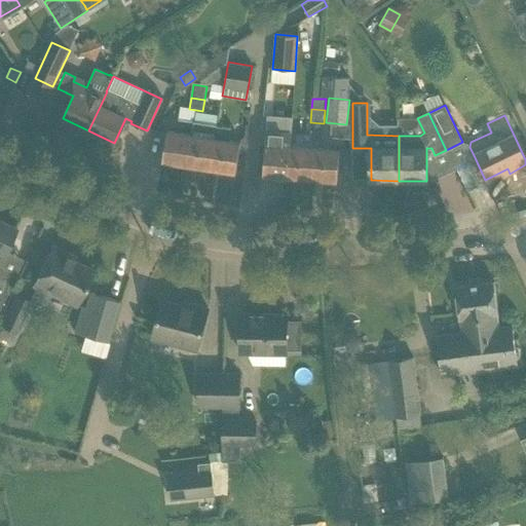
[(291,147),(292,134),(291,134),(292,118),(267,117),(263,175),(272,176),(272,180),(287,181),(288,181),(288,177),(290,147),(291,147)]
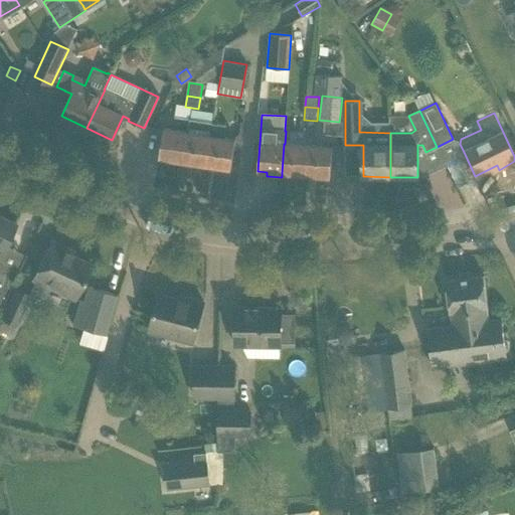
[(206,165),(212,124),(212,123),(189,119),(187,132),(183,161),(206,165)]
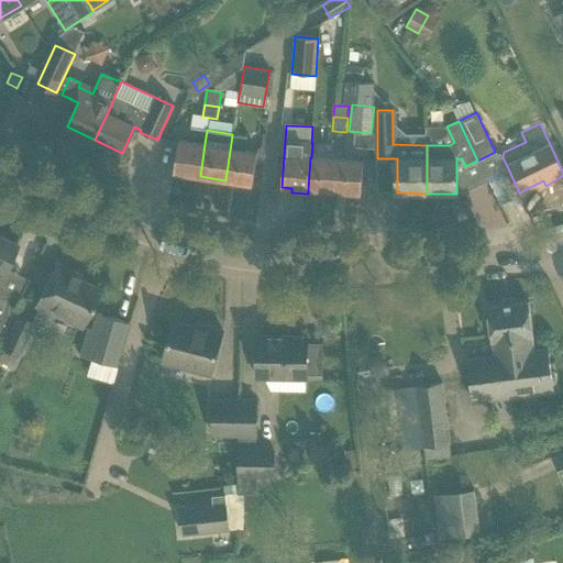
[(232,135),(225,180),(252,185),(257,153),(244,151),(246,138),(232,135)]
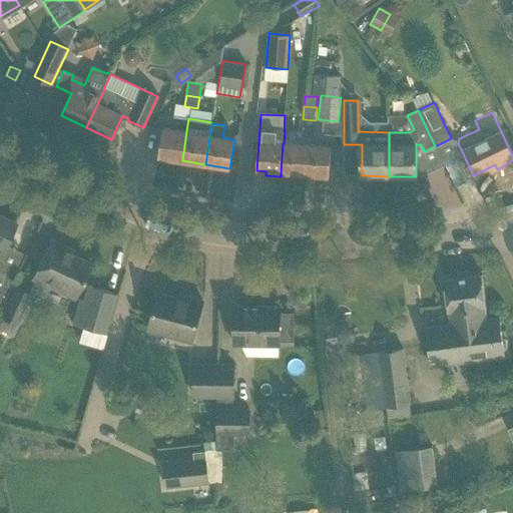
[(158,157),(182,160),(186,131),(162,127),(158,157)]
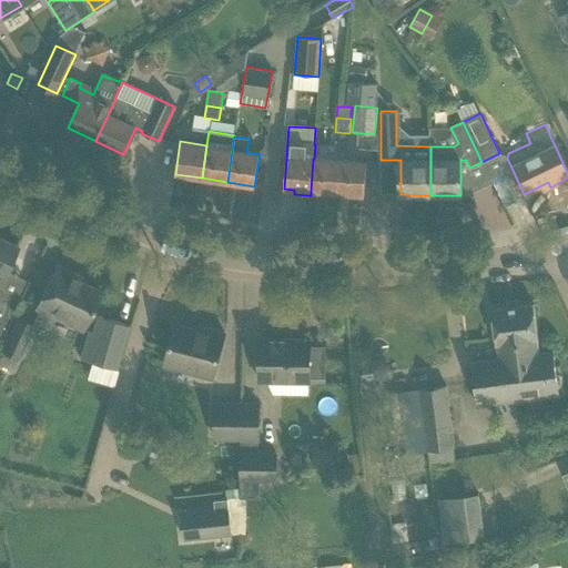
[(311,191),(337,193),(340,161),(314,159),(313,159),(311,191)]
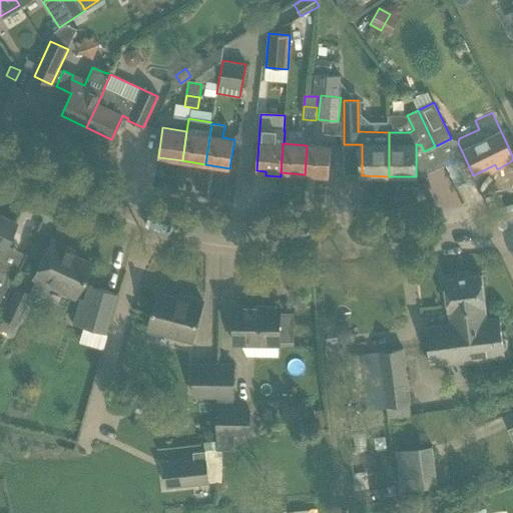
[(307,145),(305,174),(329,175),(331,146),(307,145)]
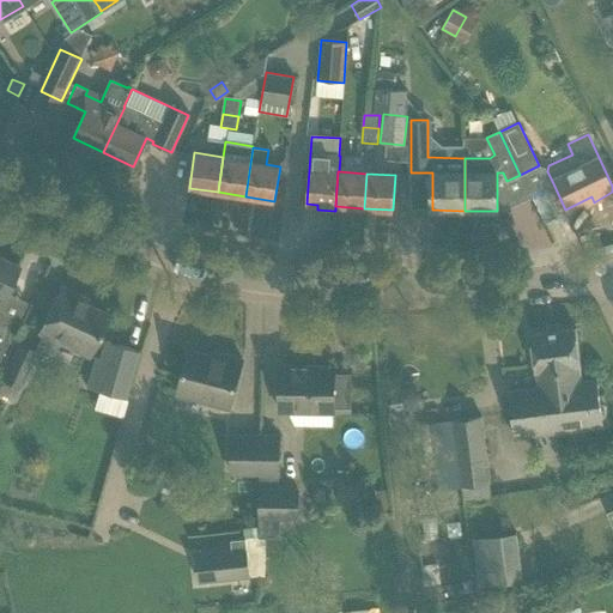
[(0,305),(18,268),(0,259),(0,305)]
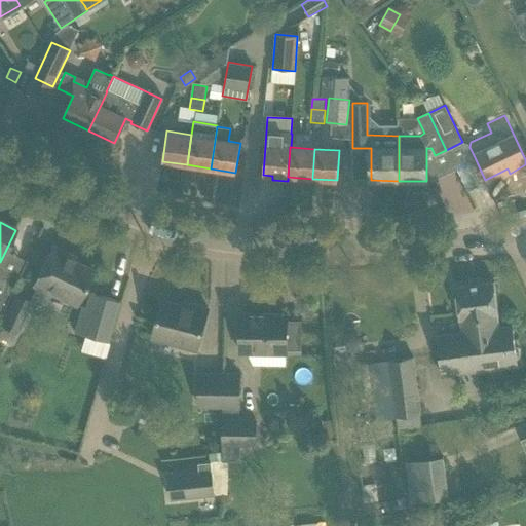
[(64,257),(66,254),(51,247),(34,286),(76,305),(91,270),(64,257)]
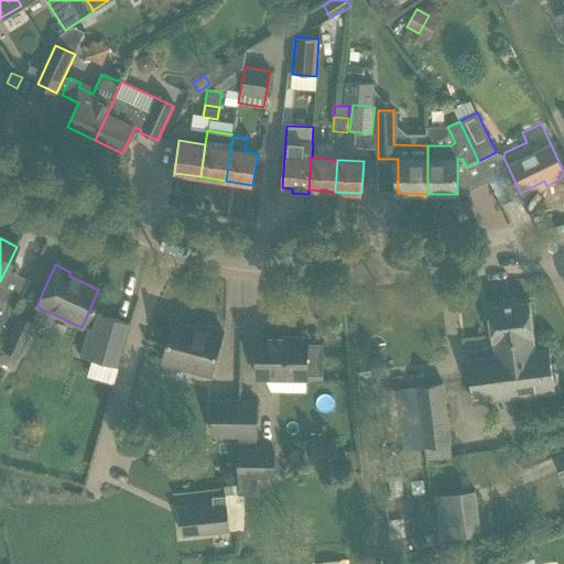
[(0,331),(14,300),(0,292),(0,331)]
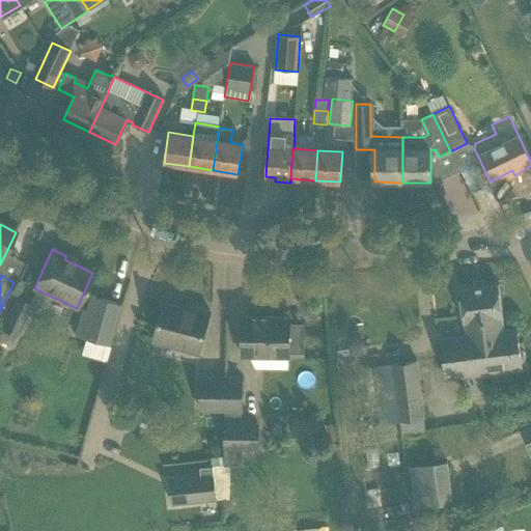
[(467,335),(441,338),(446,380),(523,369),(518,329),(504,330),(502,317),(503,317),(499,284),(459,289),(464,323),(465,323),(467,335)]
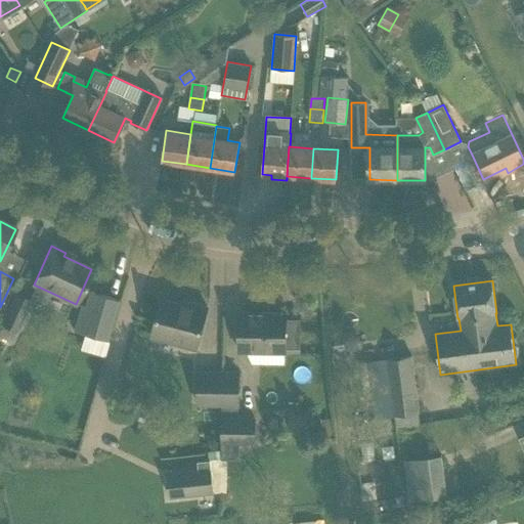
[(2,324),(16,332),(31,302),(15,295),(2,324)]
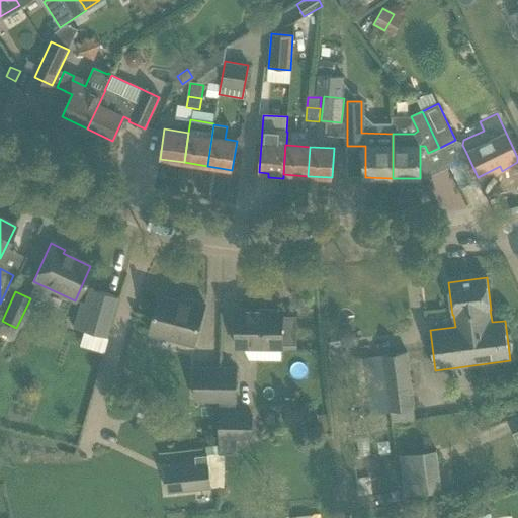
[(87,292),(83,308),(79,306),(72,332),(106,341),(117,300),(87,292)]
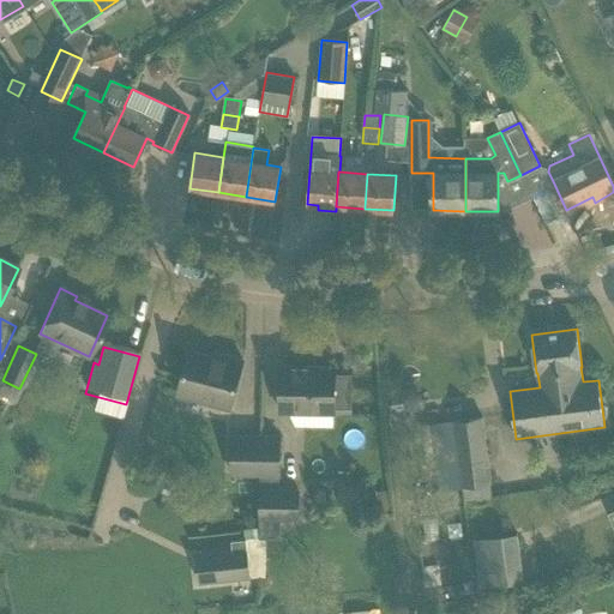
[(178,395),(229,409),(236,384),(242,361),(226,356),(224,360),(190,351),(182,374),(178,395)]
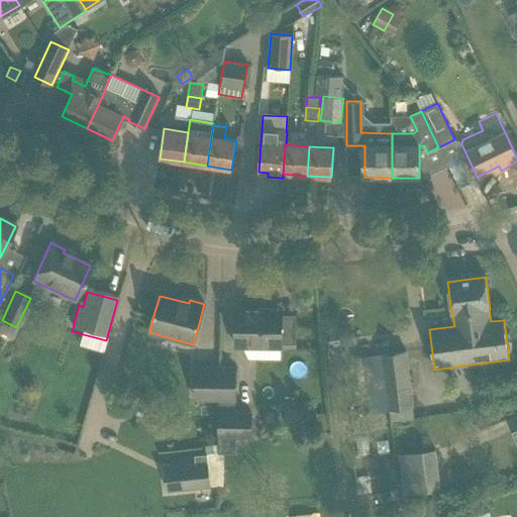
[(235,347),(281,348),(282,309),(236,308),(235,347)]
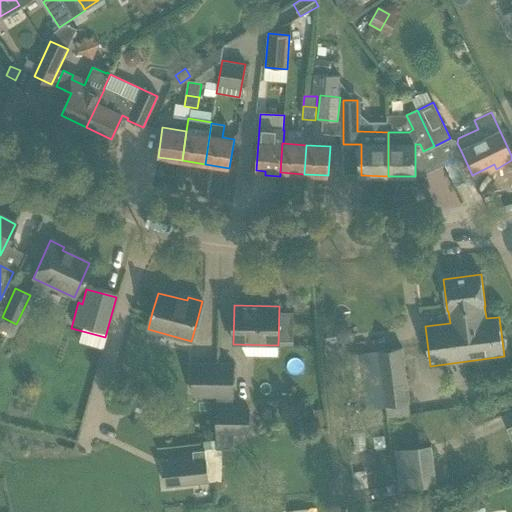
[(367,409),(409,403),(402,348),(360,353),(367,409)]
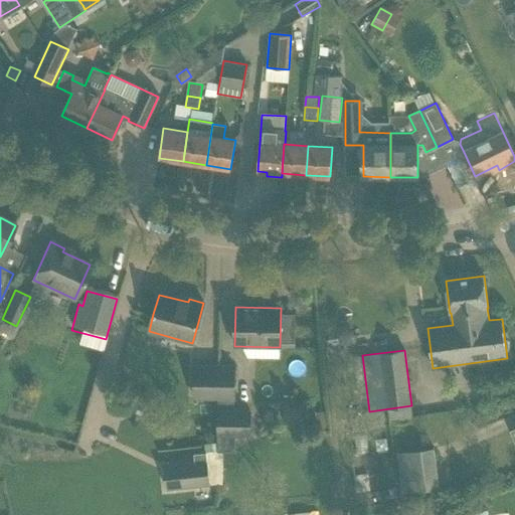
[(194,398),(216,398),(217,366),(195,366),(194,398)]
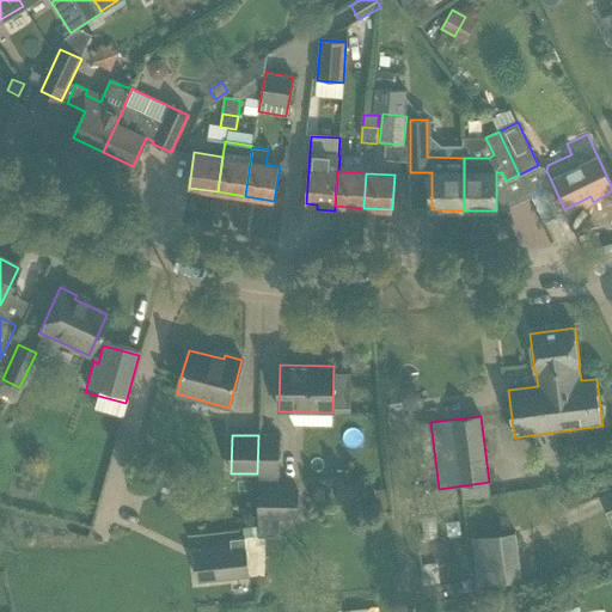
[(258,435),(257,473),(259,473),(258,537),(280,538),(280,518),(297,518),(297,489),(277,488),(279,435),(258,435)]
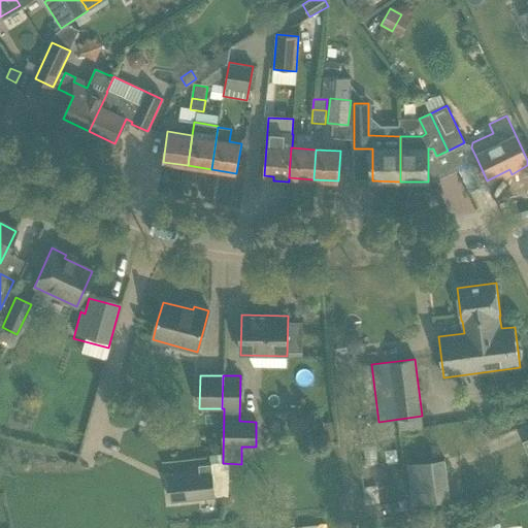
[(332,422),(323,423),(326,441),(335,439),(332,422)]
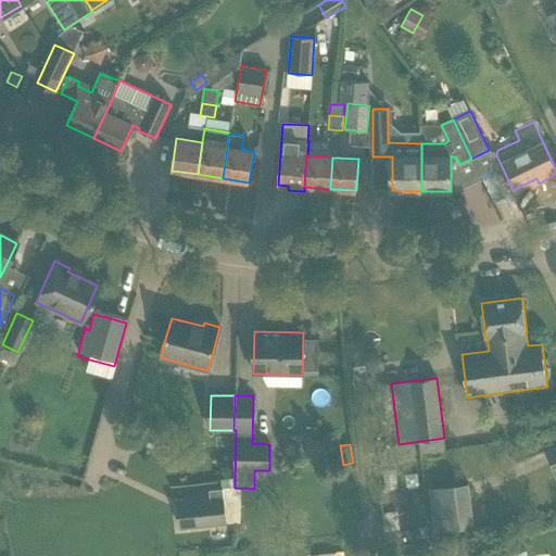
[(474,484),(430,484),(430,531),(474,530),(474,484)]
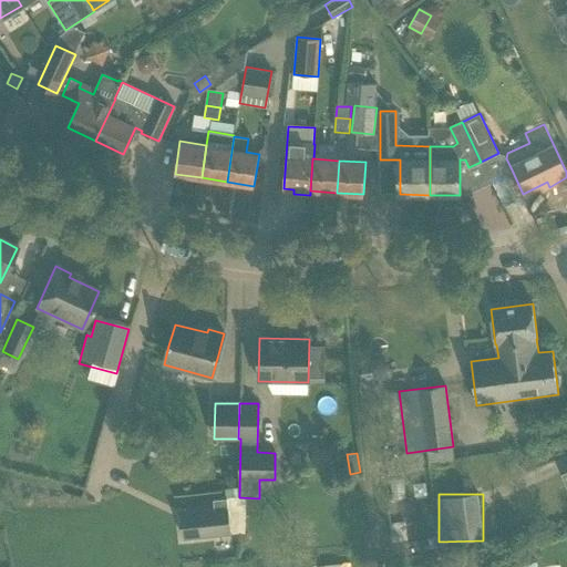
[(179,513),(183,538),(232,533),(227,498),(213,500),(214,508),(179,513)]
